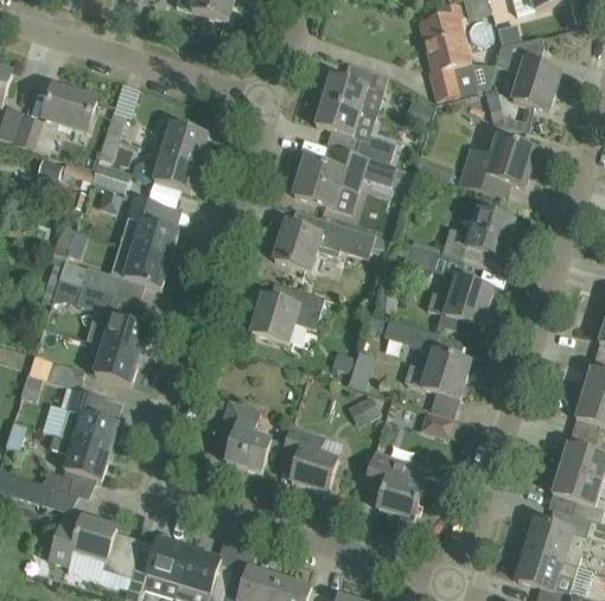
[(176,0),(174,5),(190,10),(227,21),(233,0),(176,0)]
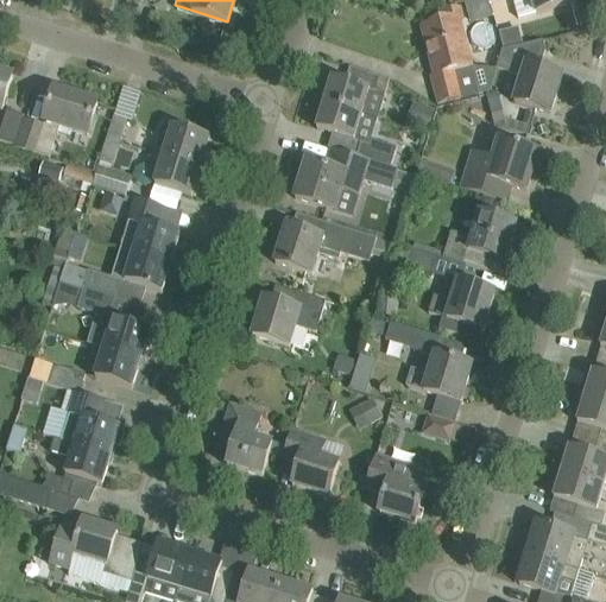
[(492,11),(488,0),(466,0),(471,17),(492,11)]
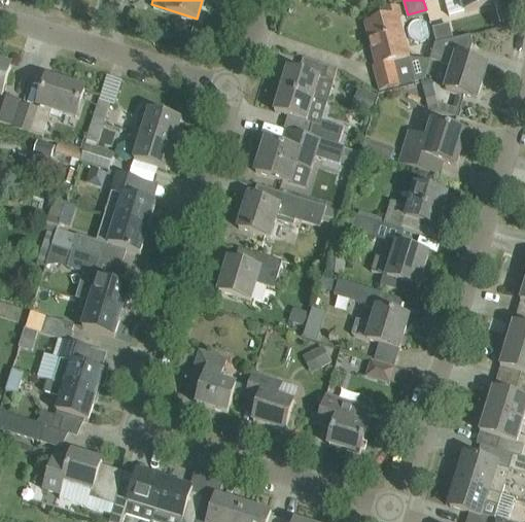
[(442,0),(445,10),(461,7),(473,4),(493,0),(442,0)]
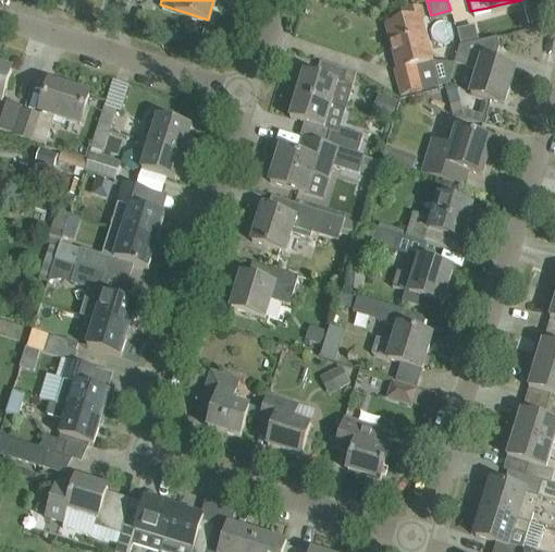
[(385,21),(397,65),(393,66),(399,93),(436,82),(430,58),(418,14),(421,13),(419,4),(406,8),(408,15),(385,21)]
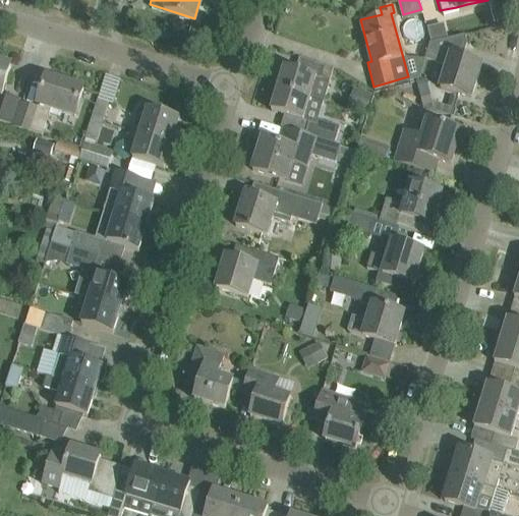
[(428,40),(423,55),(446,62),(439,84),(470,95),(480,61),(461,55),(465,40),(463,32),(429,40),(428,40)]
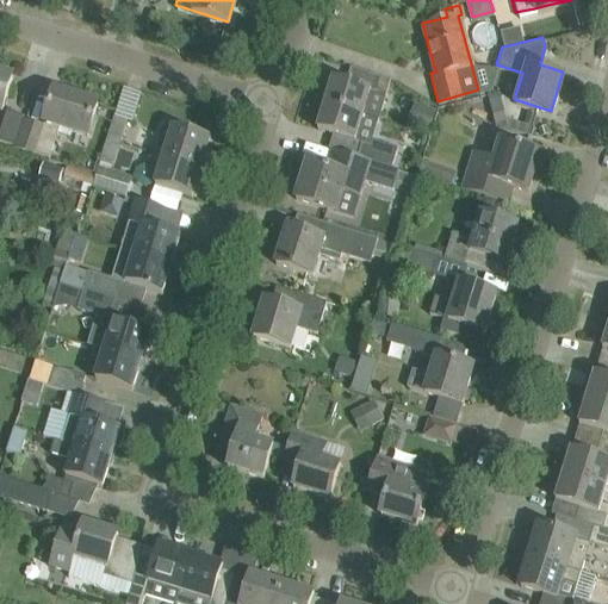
[(0,106),(1,106),(11,74),(10,73),(8,75),(0,73),(0,106)]
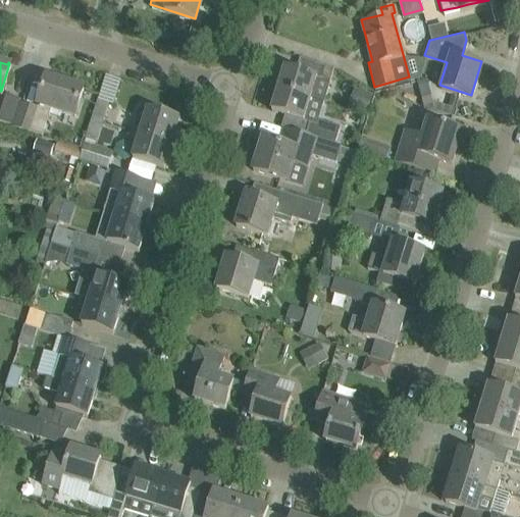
[(324,62),(320,74),(329,78),(332,65),(324,62)]
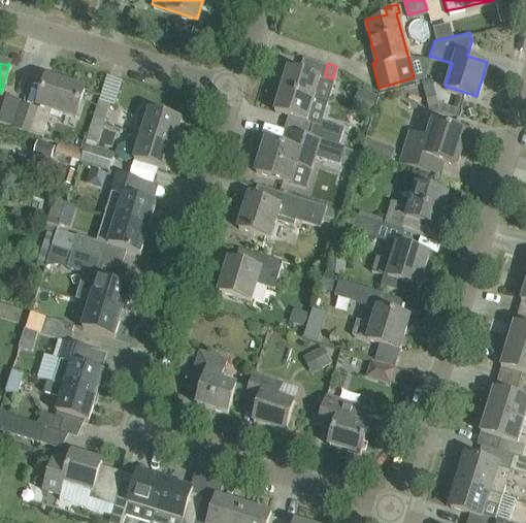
[(287,64),(281,87),(287,89),(311,96),(319,74),(299,68),(287,64)]
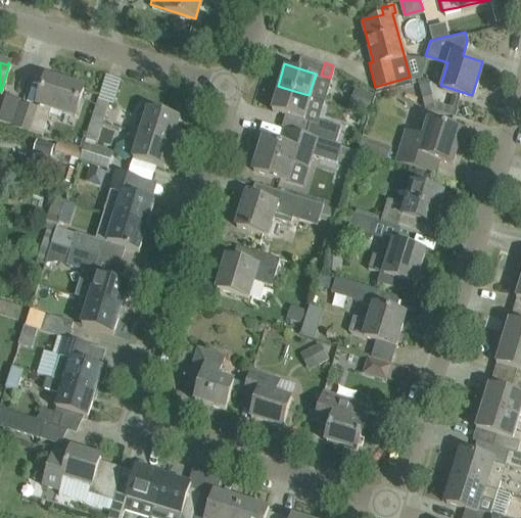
[(46,75),(40,94),(37,103),(20,98),(12,122),(11,124),(29,129),(29,128),(41,132),(50,105),(75,112),(77,105),(83,86),(46,75)]
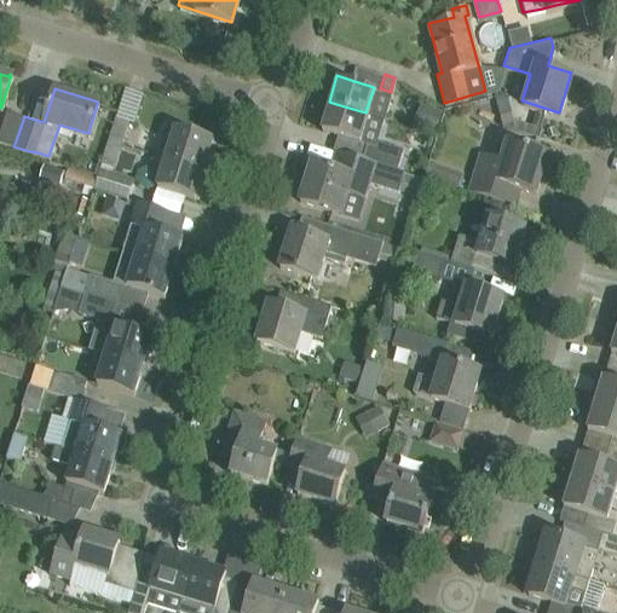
[(126,116),(130,117),(137,94),(120,90),(104,137),(107,137),(117,140),(126,116)]
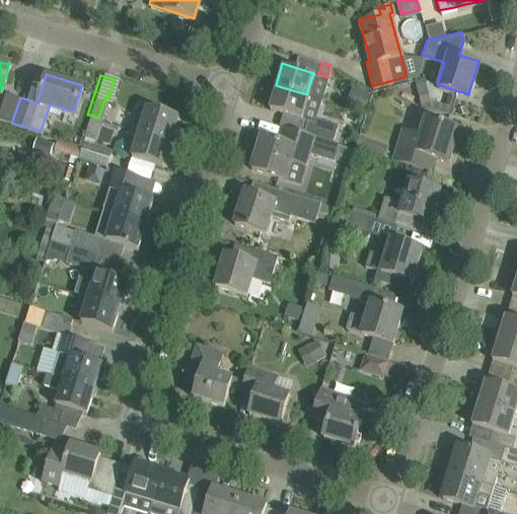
[(421,102),(430,100),(425,79),(415,76),(421,102)]
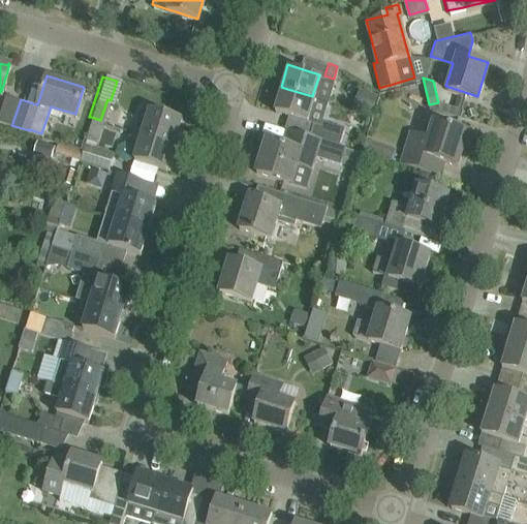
[(281,87),(274,109),(280,111),(289,114),(293,115),(306,119),(311,120),(320,123),(320,121),(321,120),(327,100),(312,96),(287,89),(281,87)]
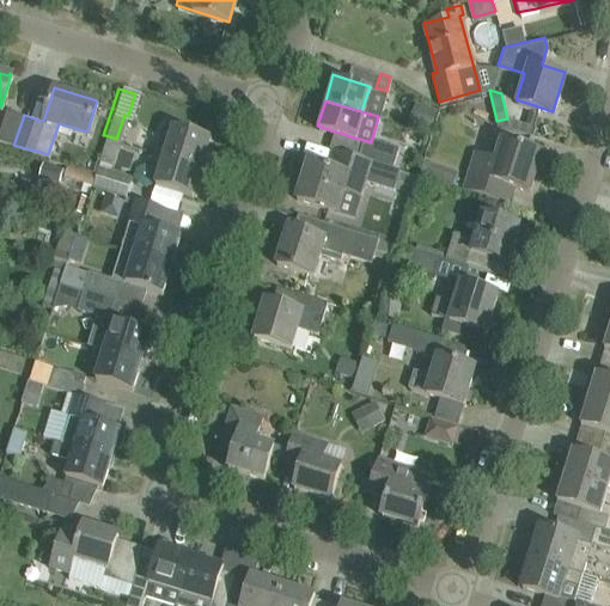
[(431,129),(438,108),(415,101),(408,122),(431,129)]
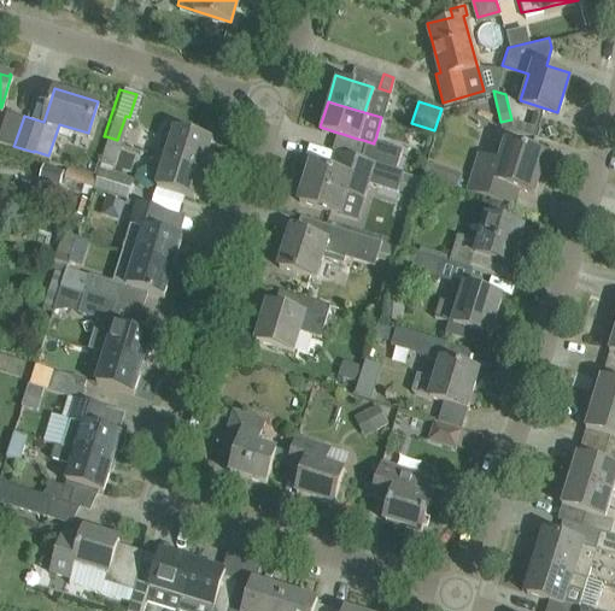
[(22,116),(23,112),(6,107),(0,128),(0,139),(15,144),(24,116),(22,116)]
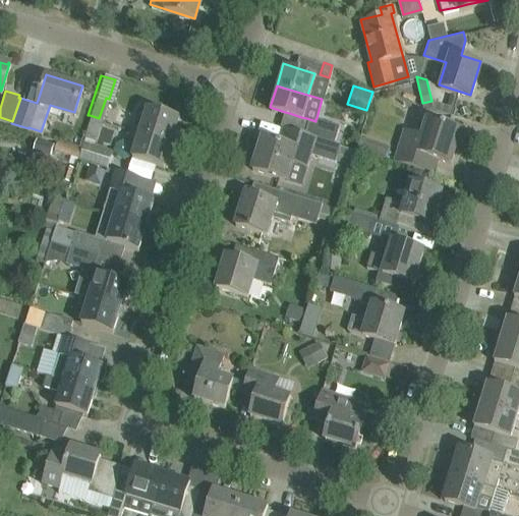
[(178,115),(147,105),(142,119),(134,117),(131,128),(138,130),(170,139),(178,115)]
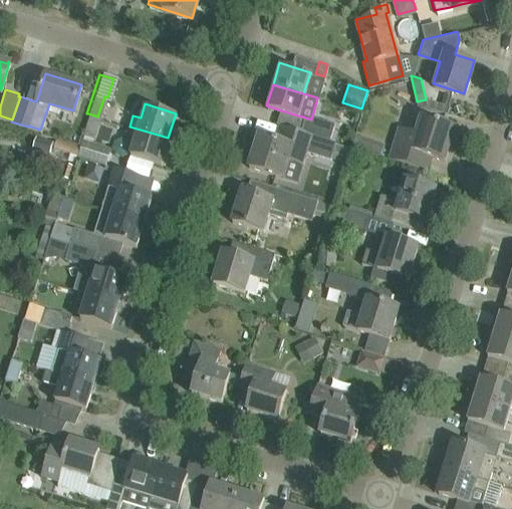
[(88,113),(82,132),(93,136),(99,117),(97,116),(88,113)]
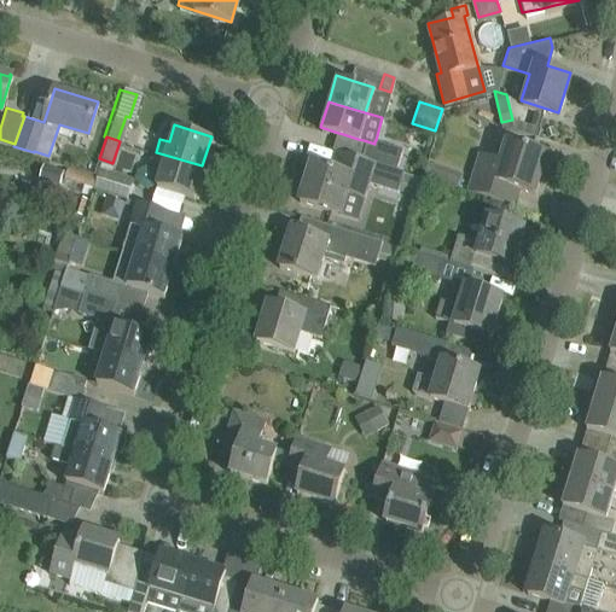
[(504,139),(498,156),(480,150),(469,187),(503,198),(509,182),(533,191),(546,151),(522,144),(504,139)]
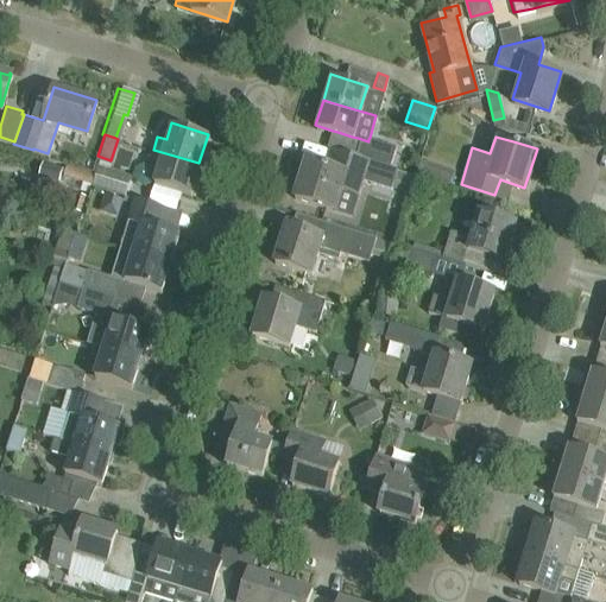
[(358,138),(353,153),(387,164),(393,146),(368,139),(368,141),(358,138)]
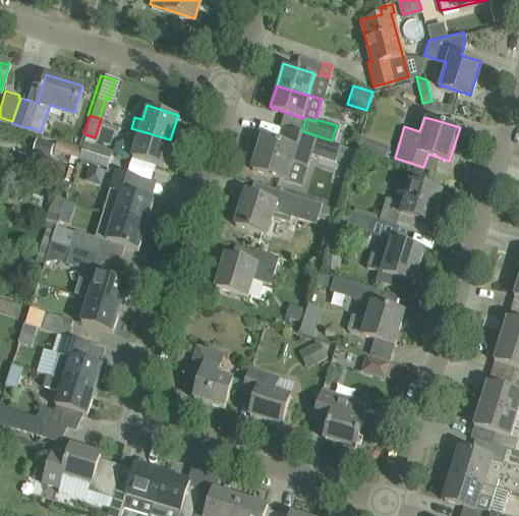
[(261,135),(251,167),(257,169),(271,173),(286,178),(292,160),(305,165),(309,153),(334,160),(335,157),(340,142),(332,140),(302,131),(281,124),(281,125),(290,128),(286,144),(276,140),(261,135)]
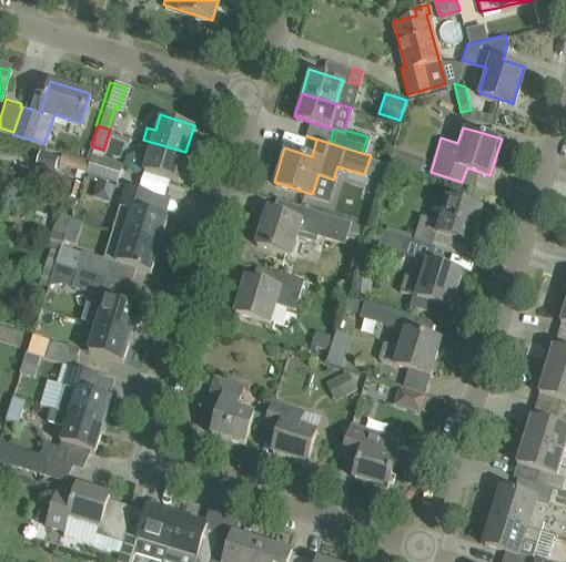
[(119,154),(122,141),(110,138),(105,150),(119,154)]
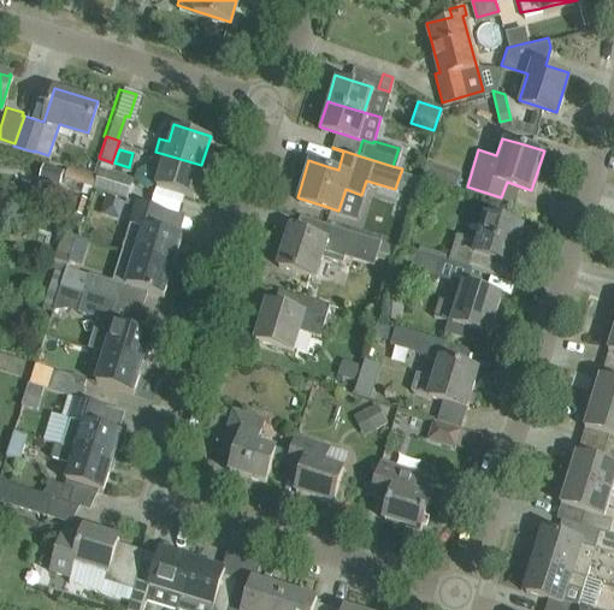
[(155,152),(152,161),(161,165),(155,184),(193,195),(201,165),(164,154),(155,152)]
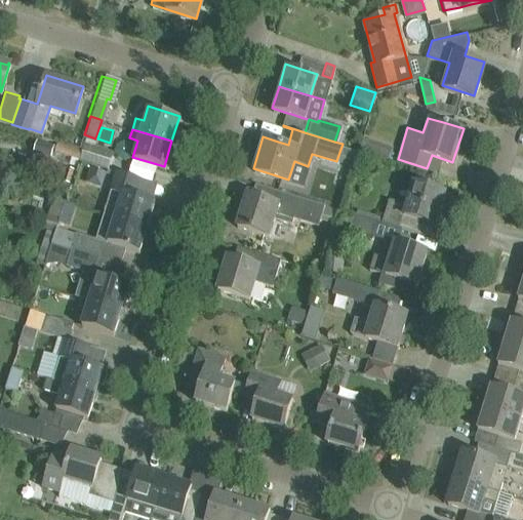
[(390,156),(393,144),(363,134),(359,147),(390,156)]
